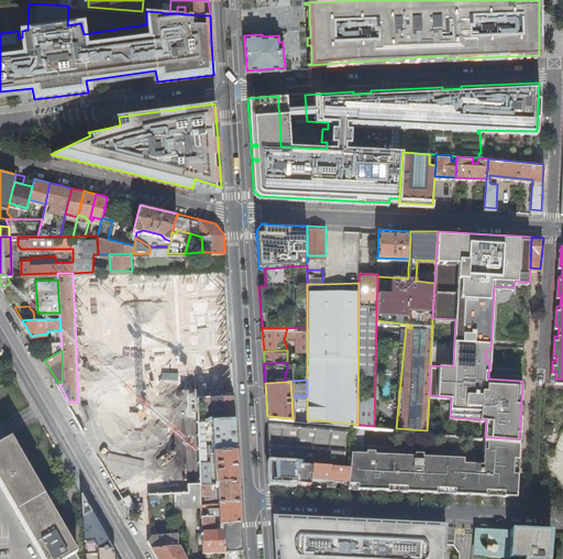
[(213,398),(213,406),(234,406),(233,398),(233,393),(214,394),(210,394),(206,394),(206,398),(213,398)]
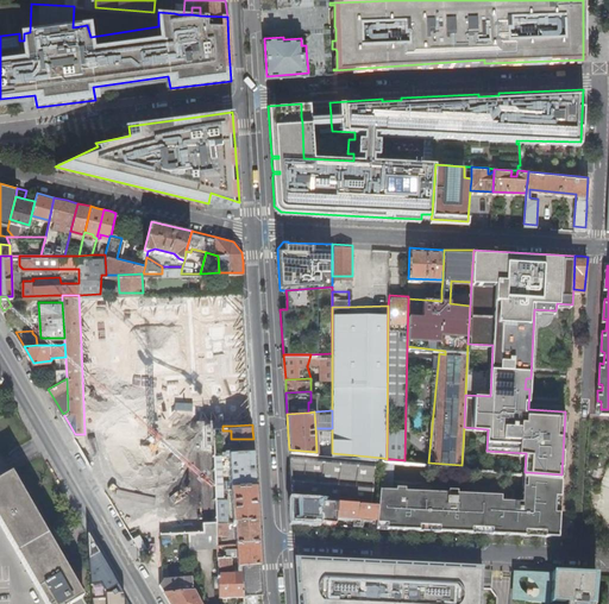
[(322,428),(322,453),(324,453),(332,453),(332,428),(322,428)]
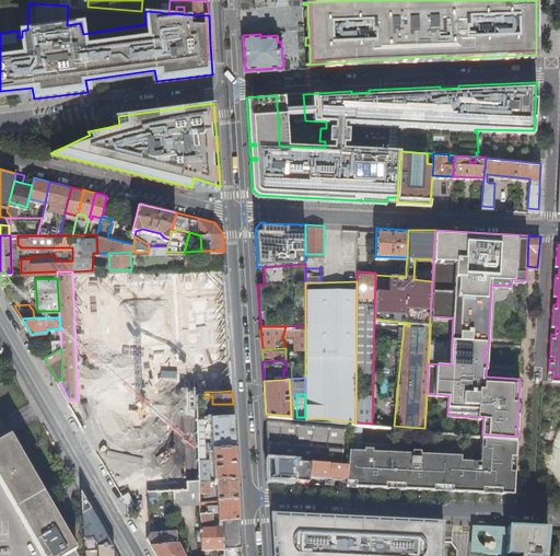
[(206,413),(206,416),(211,416),(233,415),(233,408),(233,404),(212,404),(212,413),(206,413)]
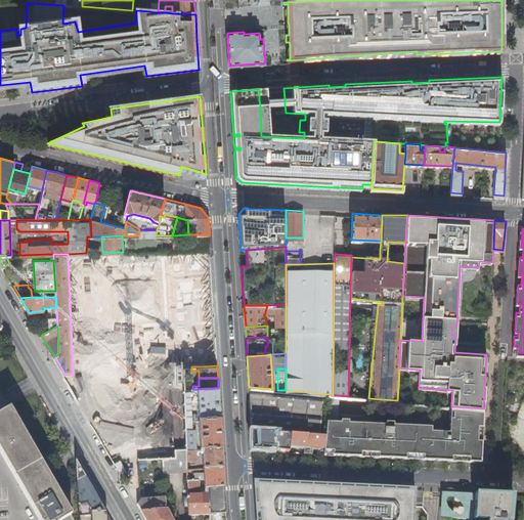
[(263,409),(276,410),(278,390),(277,390),(272,389),(249,387),(251,409),(263,409)]
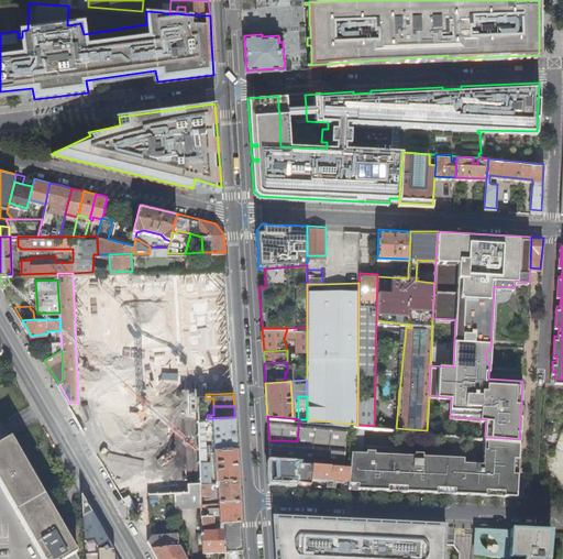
[(212,418),(216,449),(236,448),(235,436),(234,417),(212,418)]
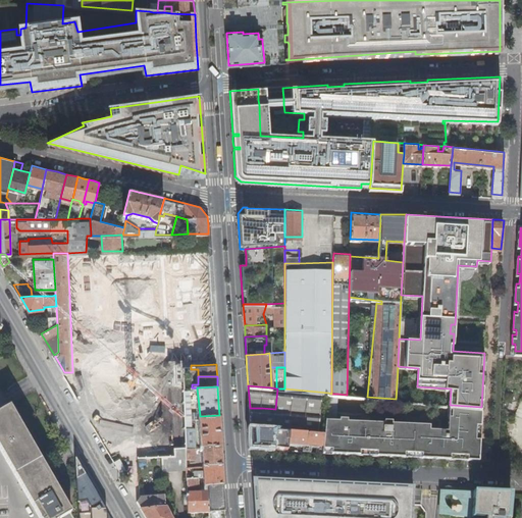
[(306,412),(307,391),(284,389),(277,389),(275,409),(306,412)]
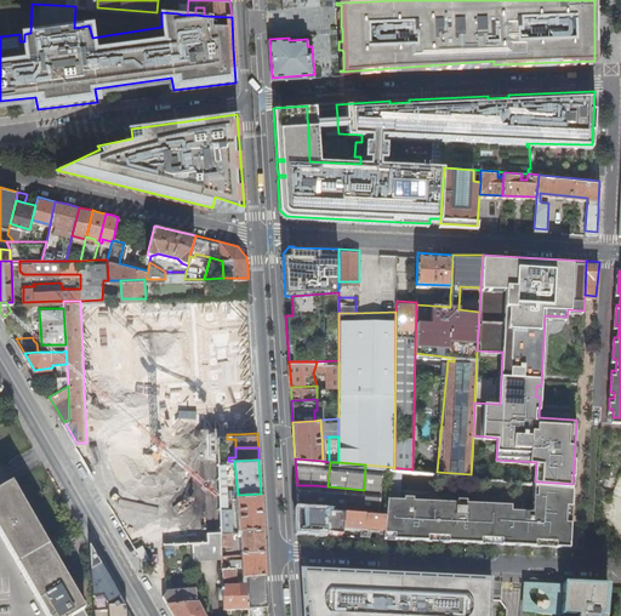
[(385,515),(391,467),(365,465),(364,490),(362,513),(385,515)]
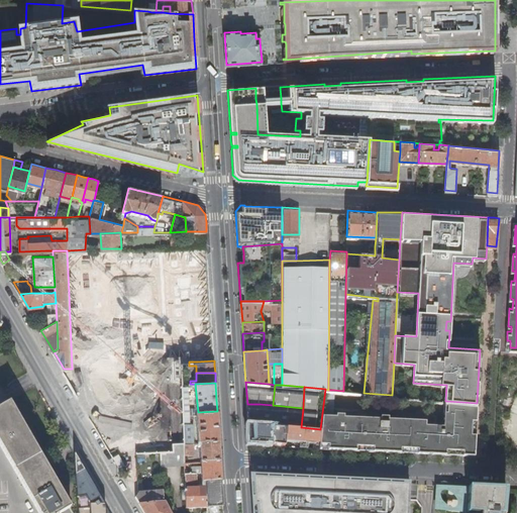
[(426,417),(388,415),(388,413),(381,413),(381,415),(343,414),(344,410),(336,410),(336,413),(333,413),(334,390),(328,390),(325,389),(320,429),(319,438),(319,440),(334,441),(337,441),(337,445),(341,445),(341,446),(379,448),(380,443),(382,443),(382,447),(386,447),(386,448),(423,450),(424,445),(428,446),(428,449),(431,449),(431,450),(474,452),(475,442),(477,403),(447,401),(447,409),(444,409),(443,422),(426,422),(426,417)]
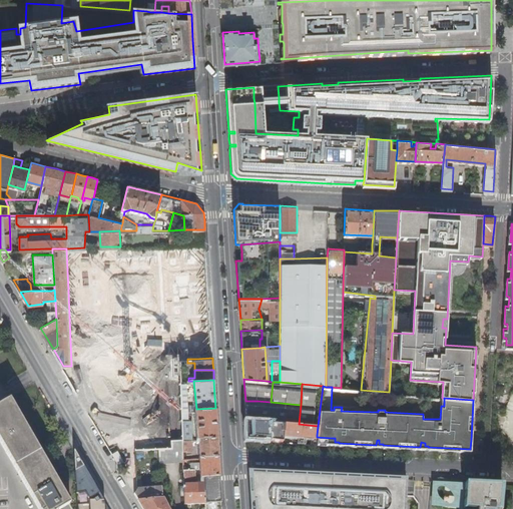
[(0,436),(41,508),(54,508),(70,500),(10,394),(0,400),(0,436)]
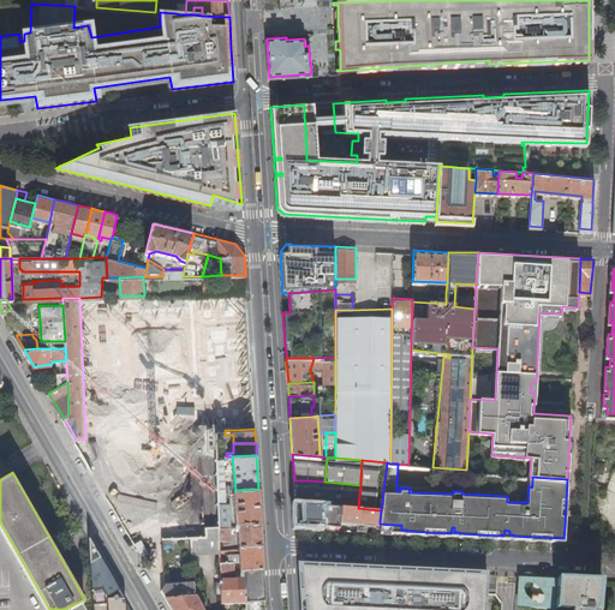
[(358,508),(360,485),(324,482),(309,480),(294,480),(296,502),(341,507),(358,508)]
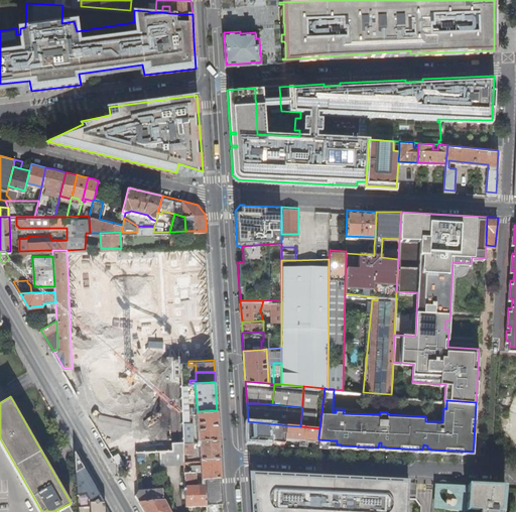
[(198,411),(199,439),(200,439),(219,439),(218,426),(217,410),(198,411)]
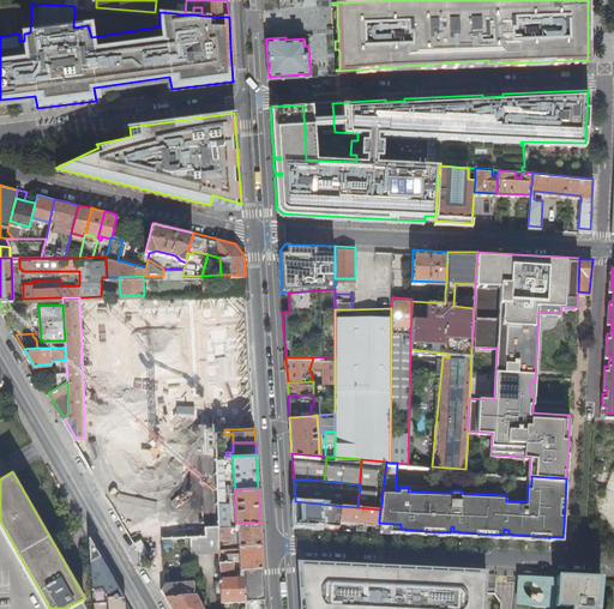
[(226,490),(220,490),(220,524),(230,523),(230,500),(226,500),(226,490)]
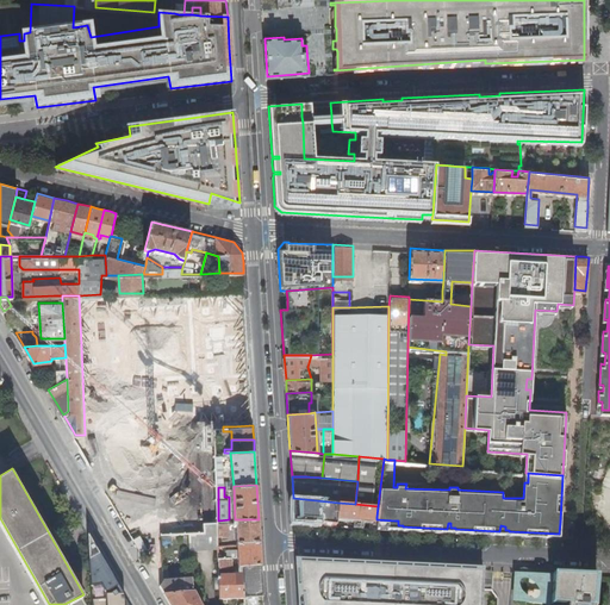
[(321,521),(336,522),(337,513),(338,503),(293,498),(293,507),(294,518),(321,521)]
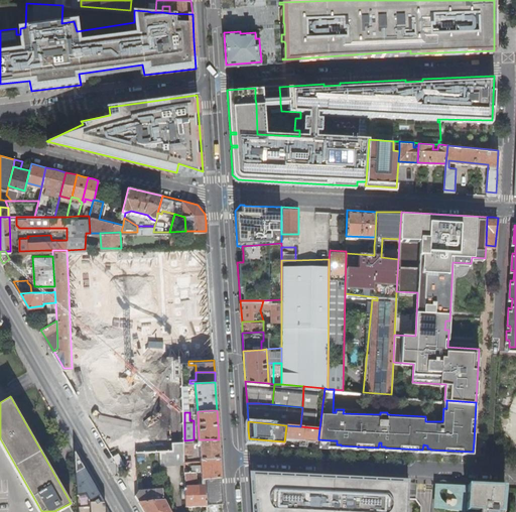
[(285,434),(299,436),(307,436),(318,437),(319,428),(300,426),(286,425),(285,434)]
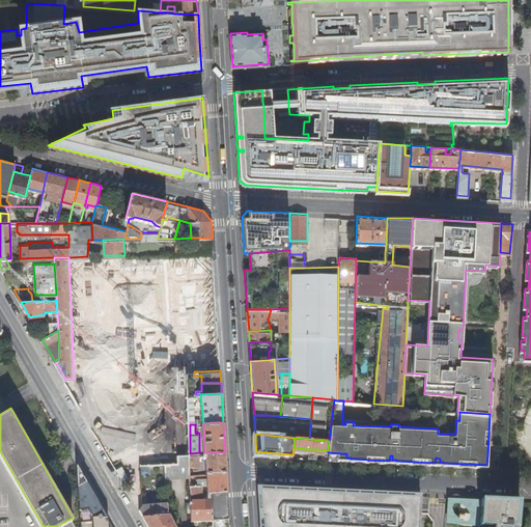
[(200,465),(199,452),(190,453),(191,453),(191,465),(200,465)]
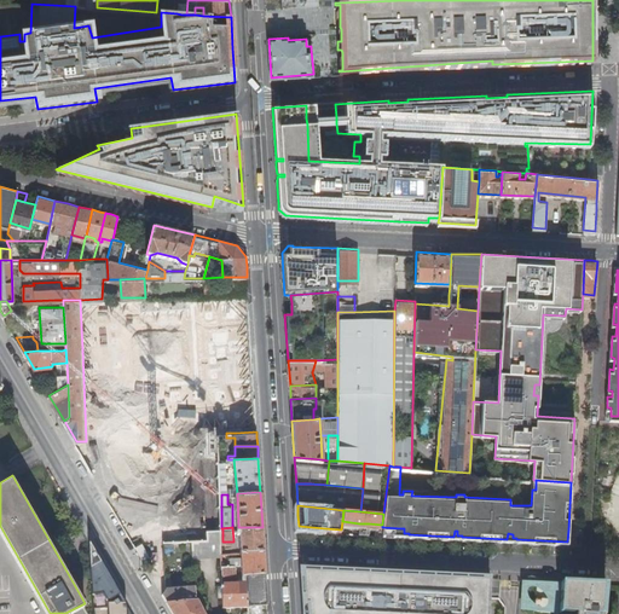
[(239,527),(241,550),(264,549),(262,539),(262,527),(239,527)]
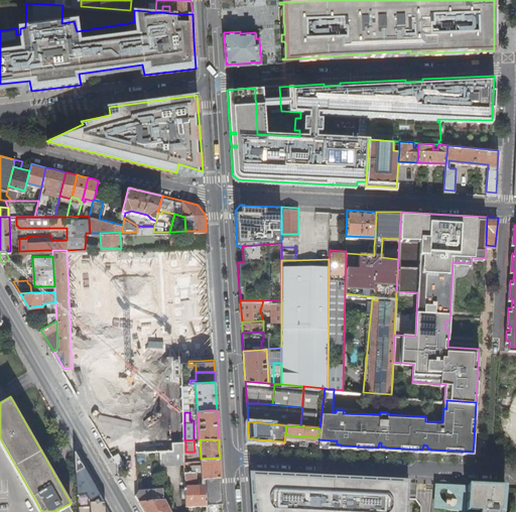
[(167,462),(185,462),(185,460),(185,452),(185,440),(173,440),(173,449),(167,449),(167,462)]
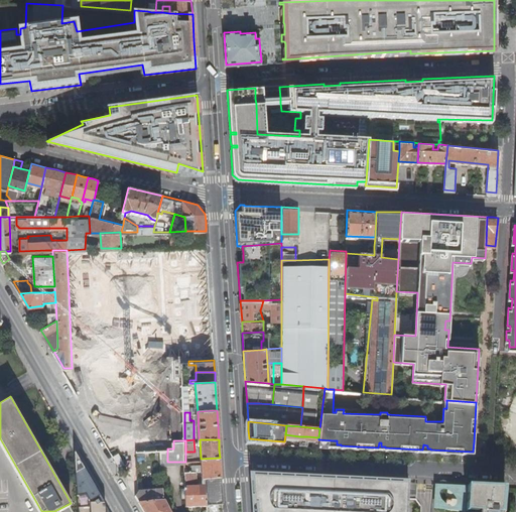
[(75,451),(76,471),(84,466),(80,459),(75,451)]
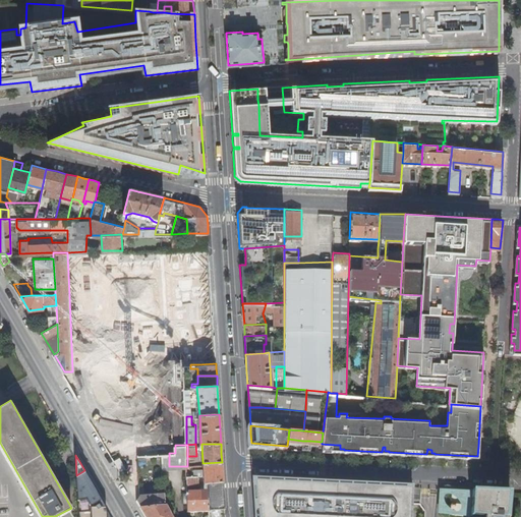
[(127,468),(120,456),(119,456),(114,458),(122,471),(127,468)]
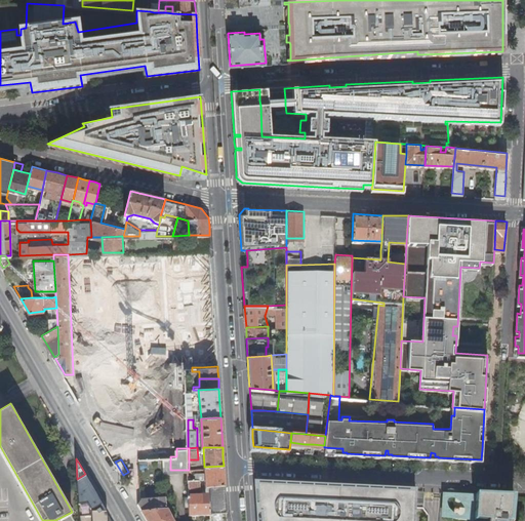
[(204,467),(205,486),(225,484),(224,476),(224,466),(204,467)]
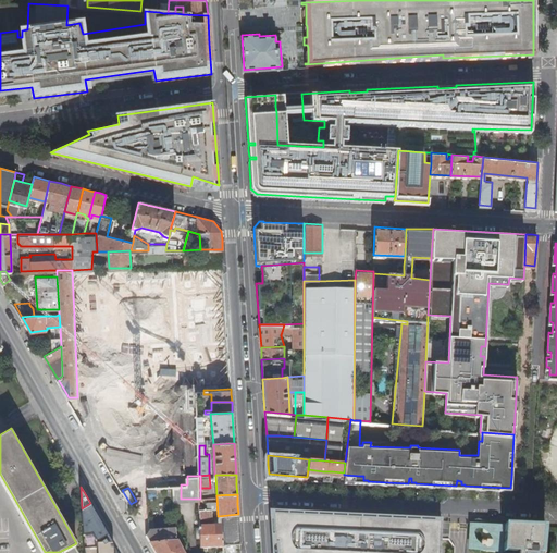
[(99,518),(90,503),(82,508),(84,552),(114,552),(114,542),(99,518)]
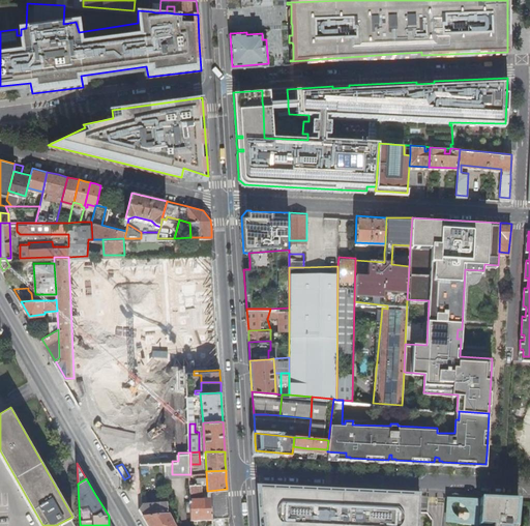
[(201,481),(190,483),(192,492),(202,491),(201,481)]
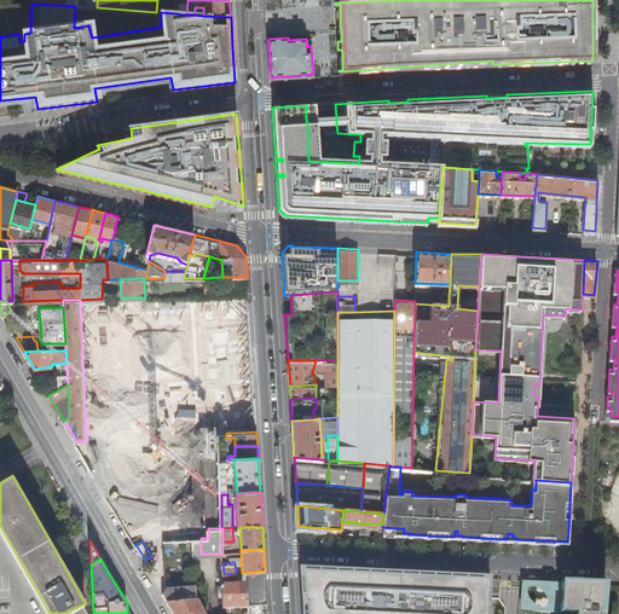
[(399,571),(301,566),(302,581),(304,613),(489,613),(491,574),(421,572),(420,578),(399,577),(399,571)]
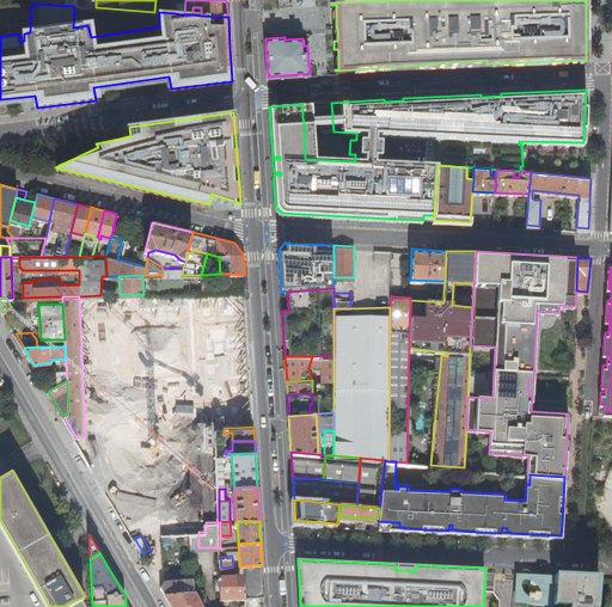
[(245,606),(264,606),(262,564),(239,566),(240,572),(221,572),(221,596),(245,596),(245,606)]
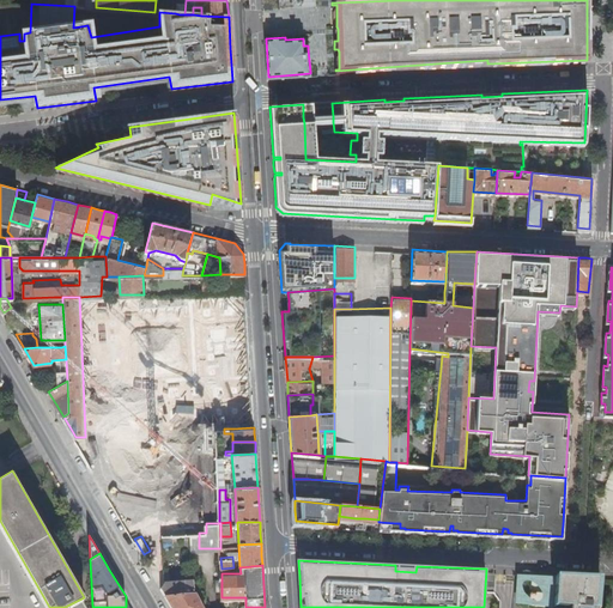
[(557,572),(519,571),(516,601),(556,602),(557,572)]
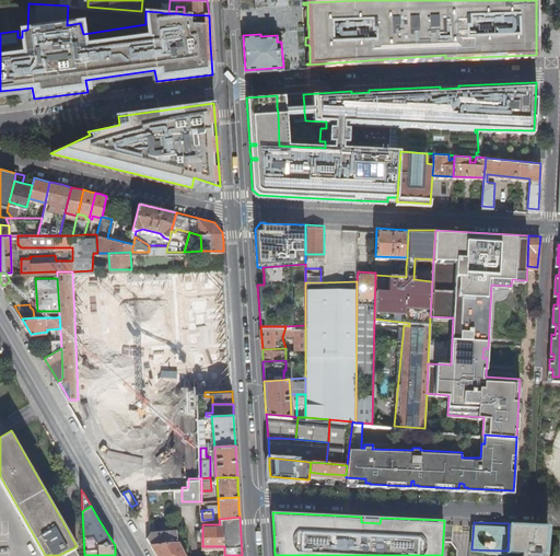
[(541,555),(543,554),(546,554),(548,525),(509,523),(508,551),(521,552),(520,555),(541,555)]
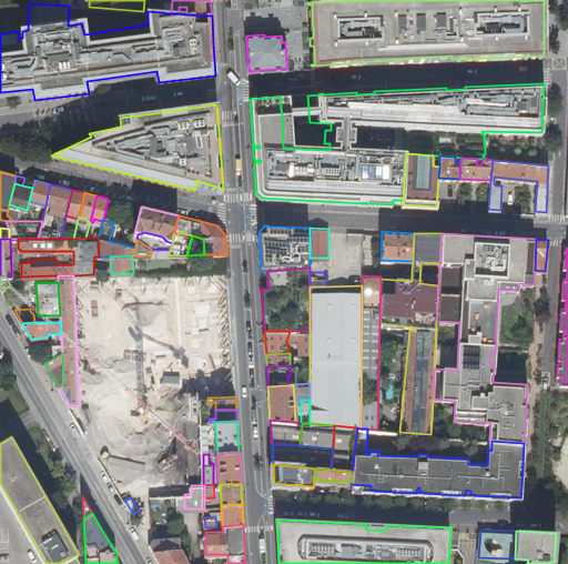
[(180,535),(153,537),(151,539),(149,542),(161,563),(189,563),(181,547),(180,535)]
